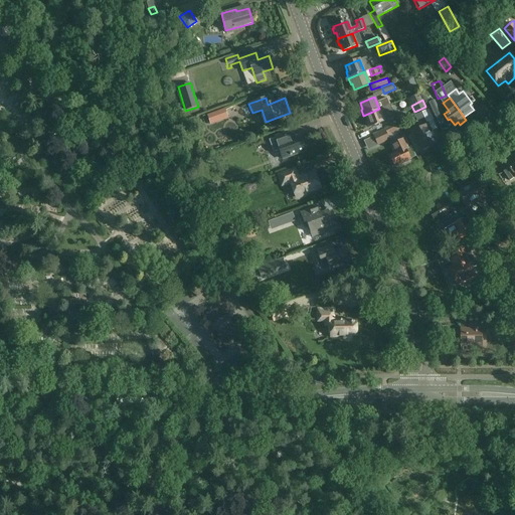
[(438,126),(445,122),(436,103),(427,106),(438,126)]
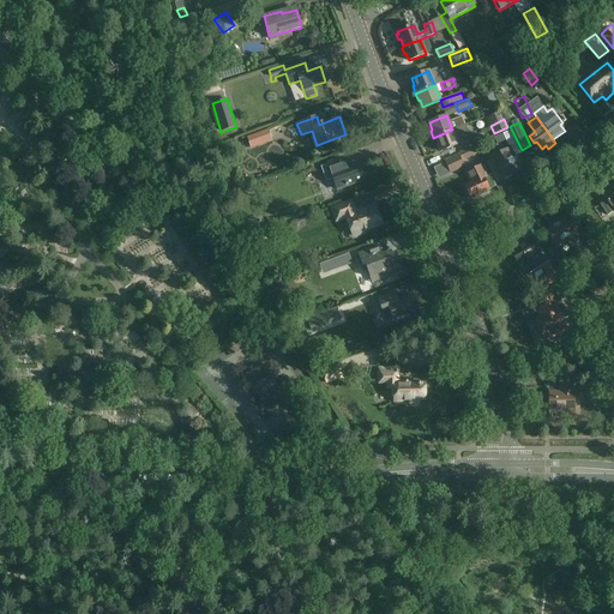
[(471,139),(465,125),(458,127),(452,130),(433,138),(437,145),(438,144),(440,151),(471,139)]
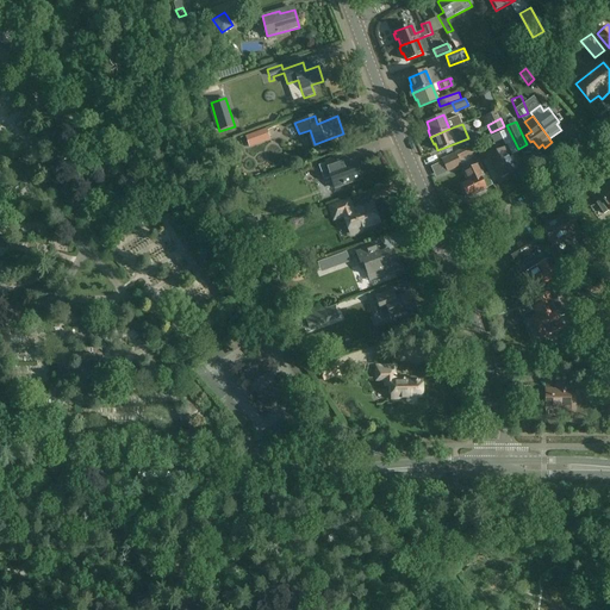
[(246,137),(249,148),(271,141),(267,129),(246,137)]
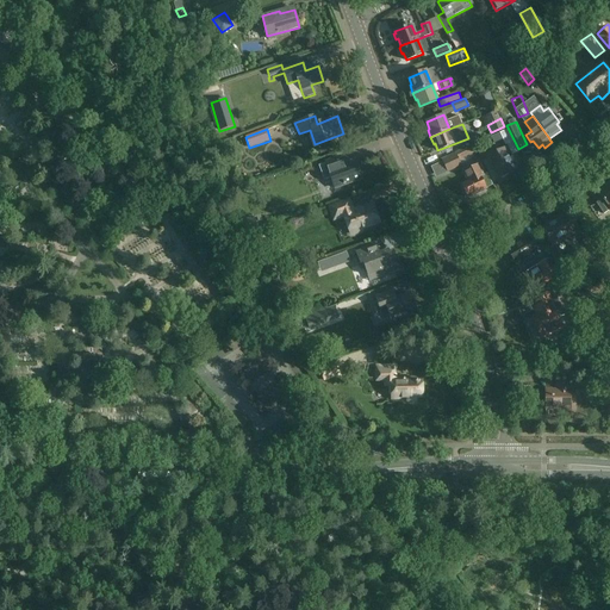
[(499,132),(505,145),(514,142),(508,129),(499,132)]
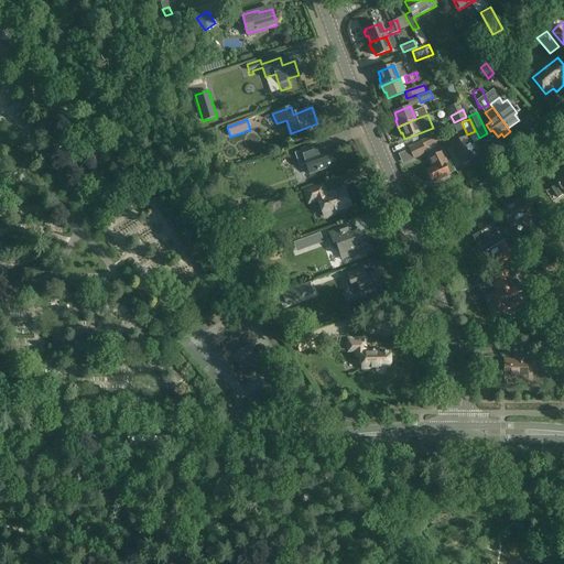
[(452,143),(462,165),(475,159),(469,145),(473,144),(469,136),(452,143)]
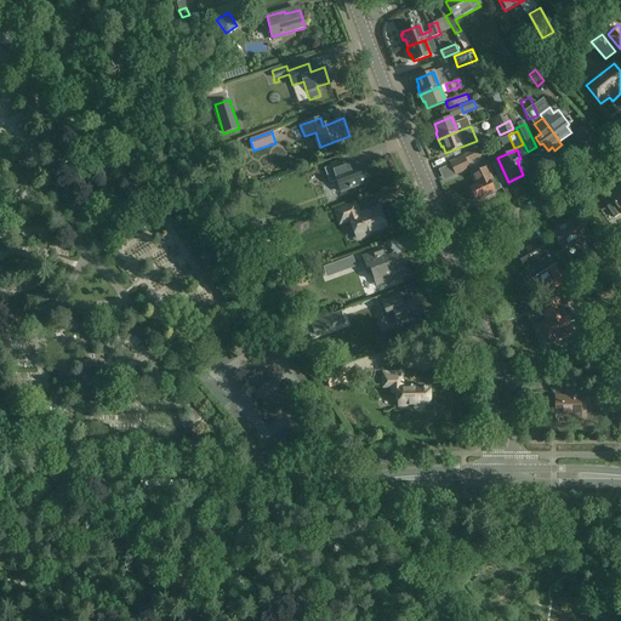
[(469,169),(463,157),(449,163),(455,176),(469,169)]
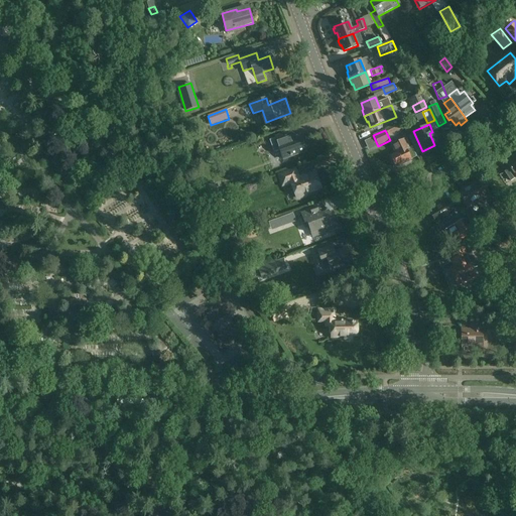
[(300,135),(291,138),(289,131),(275,136),(276,138),(270,140),(274,151),(280,149),(283,158),(305,150),(300,135)]
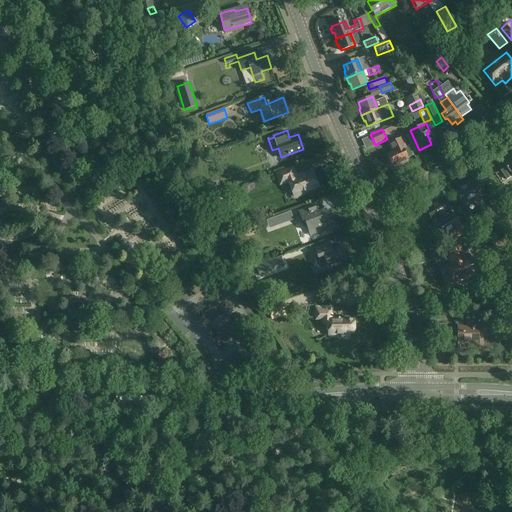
[(409,145),(406,147),(402,138),(389,144),(393,152),(388,154),(390,160),(388,160),(391,166),(392,165),(393,166),(408,159),(414,156),(409,145)]
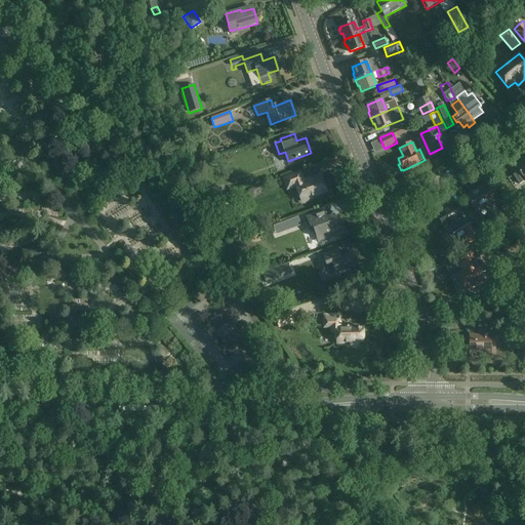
[(519,170),(513,174),(520,184),(524,179),(524,156),(520,160),(522,164),(517,167),(519,170)]
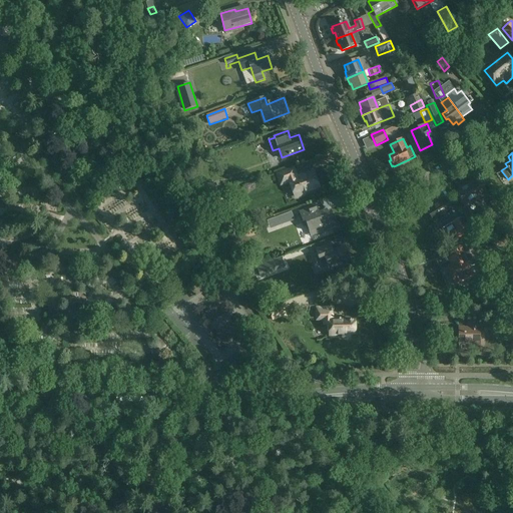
[(314,171),(298,177),(294,167),(277,173),(281,184),(289,181),(294,196),(319,187),(314,171)]
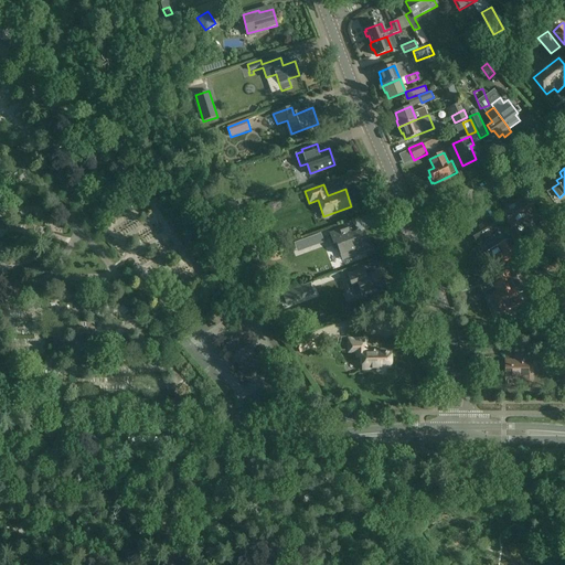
[(512,203),(514,205),(502,212),(512,227),(533,214),(522,196),(512,203)]
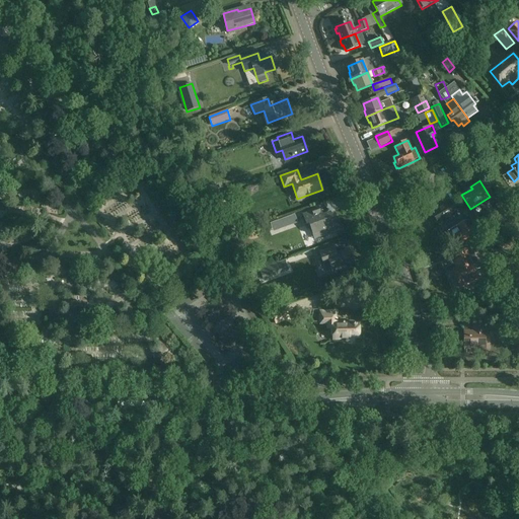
[(222,196),(218,186),(207,190),(211,200),(222,196)]
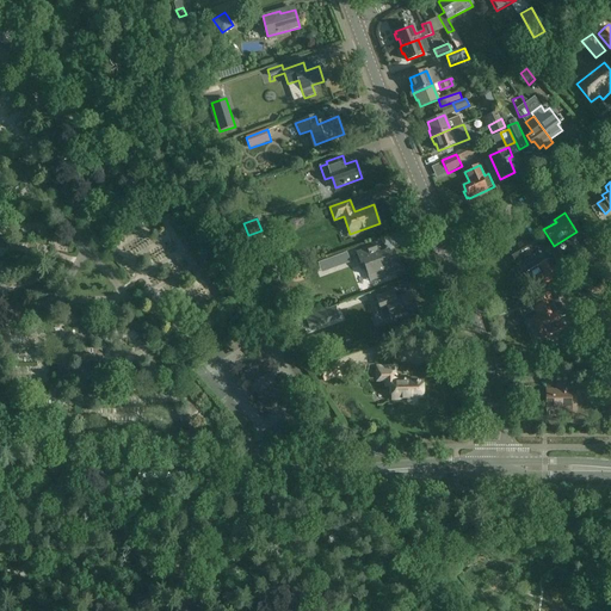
[(541,257),(536,251),(528,235),(512,244),(514,247),(508,250),(520,269),(541,257)]
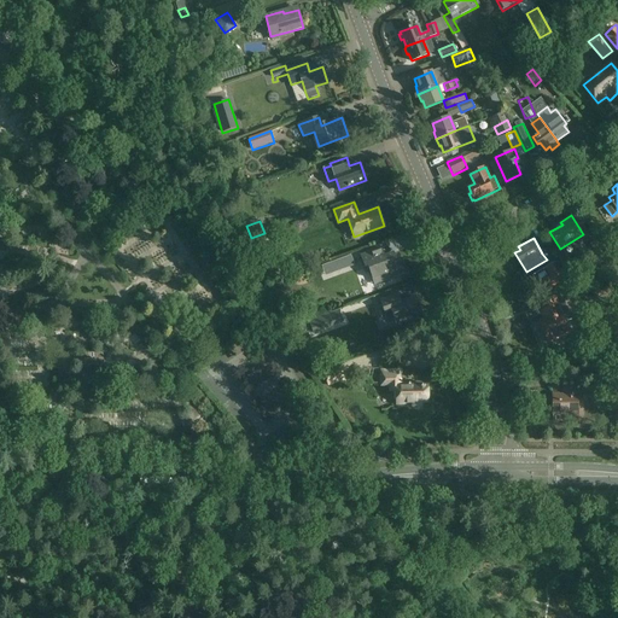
[(602,250),(596,240),(589,244),(595,254),(602,250)]
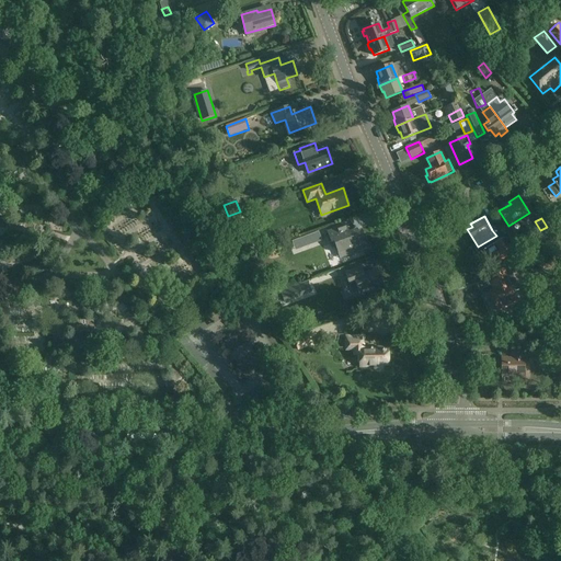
[(357,229),(350,232),(346,225),(327,232),(331,243),(333,242),(338,253),(353,247),(354,250),(366,245),(362,233),(359,235),(357,229)]
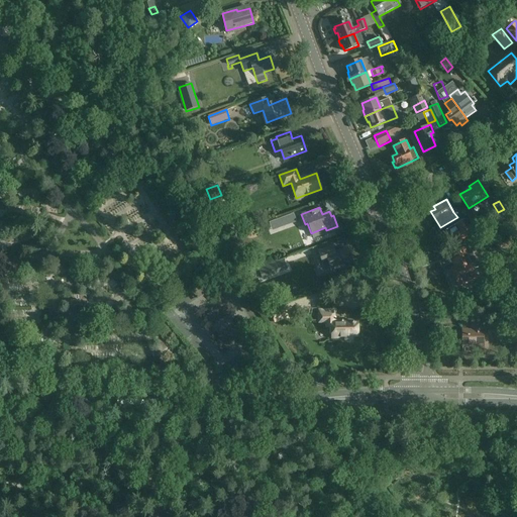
[(279,219),(282,227),(297,222),(294,213),(279,219)]
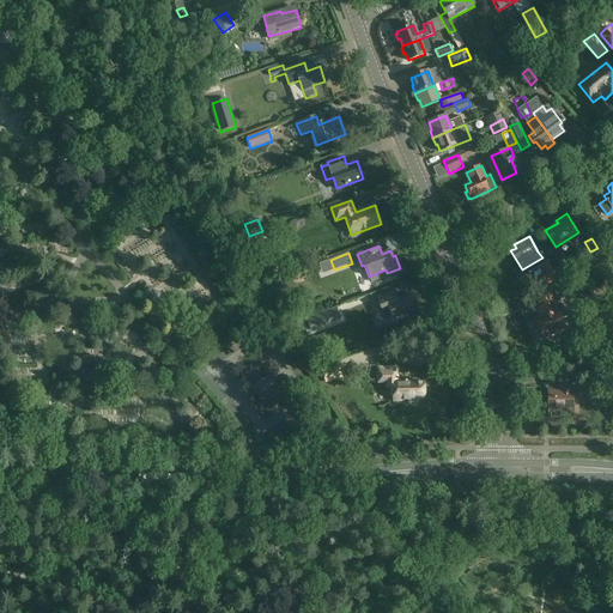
[(540,266),(545,274),(533,281),(538,290),(559,278),(554,268),(548,272),(544,263),(540,266)]
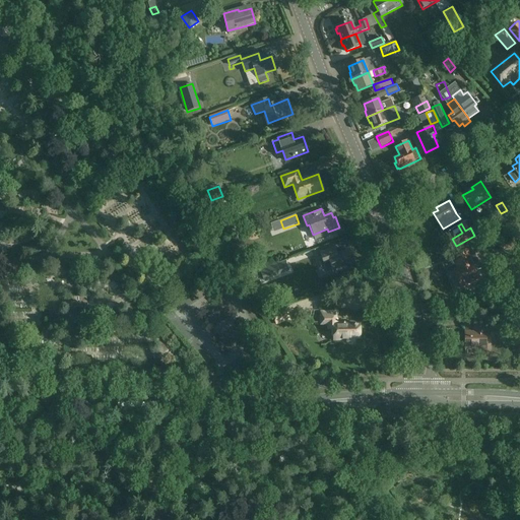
[(502,251),(519,245),(515,234),(498,241),(502,251)]
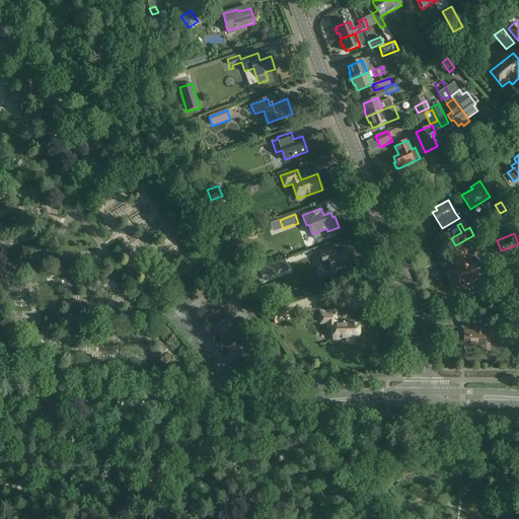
[(479,269),(473,251),(483,248),(482,243),(479,244),(475,235),(452,249),(454,253),(450,255),(455,269),(453,270),(460,288),(473,283),(472,281),(477,279),(474,271),(479,269)]
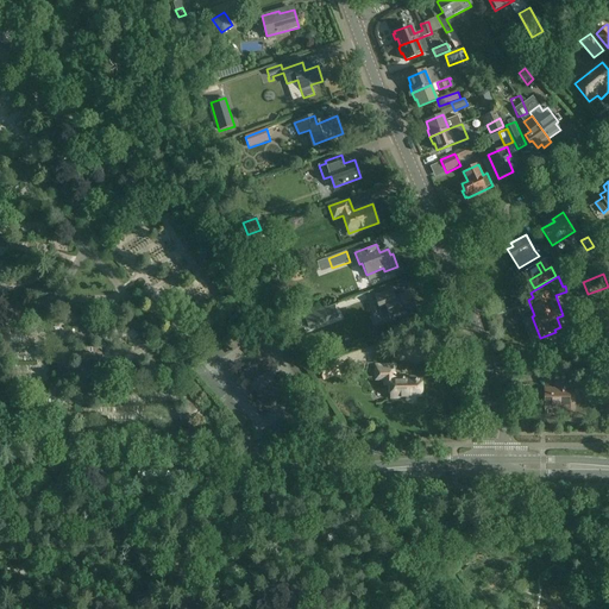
[(390,319),(416,311),(409,293),(394,297),(391,290),(375,296),(380,308),(385,306),(390,319)]
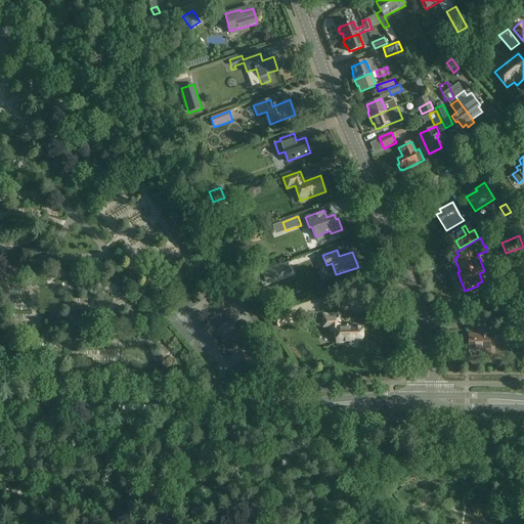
[(262,272),(265,282),(291,273),(288,263),(262,272)]
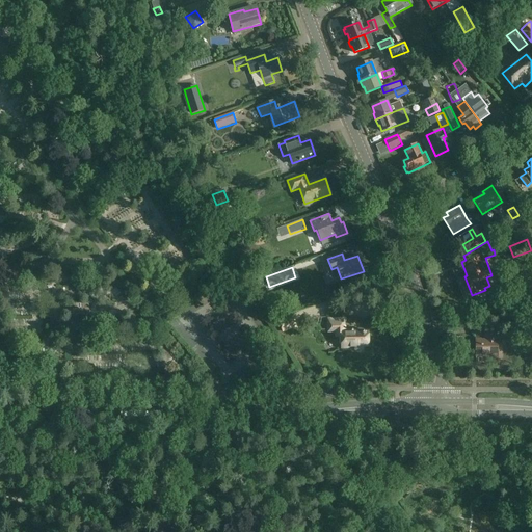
[(324,297),(307,301),(308,309),(325,304),(324,297)]
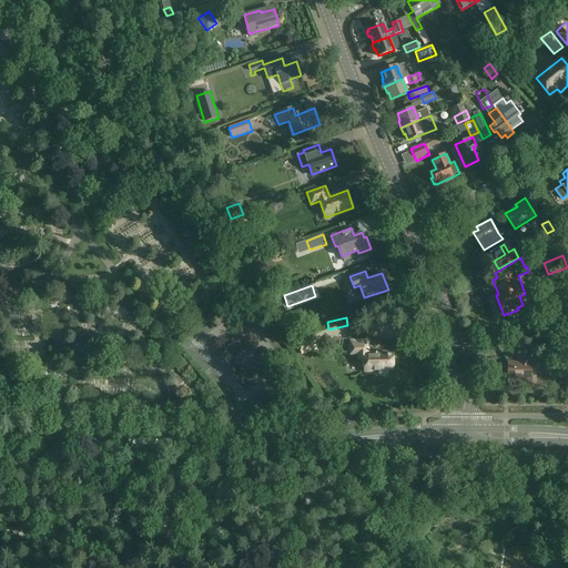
[(302,355),(317,350),(316,347),(316,346),(314,337),(313,337),(312,334),(296,338),(297,343),(296,343),(300,352),(301,352),(302,355)]
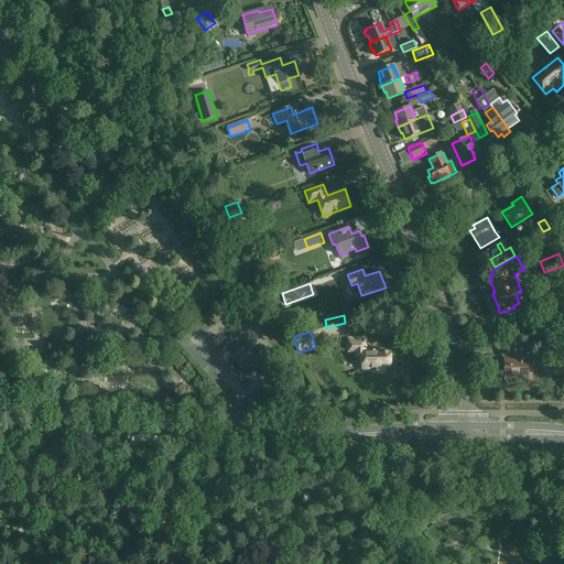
[(373,350),(367,350),(367,336),(346,337),(346,353),(356,353),(356,357),(361,357),(361,369),(369,369),(369,368),(376,368),(376,371),(384,371),(384,366),(387,366),(388,365),(390,364),(391,361),(390,350),(373,350)]
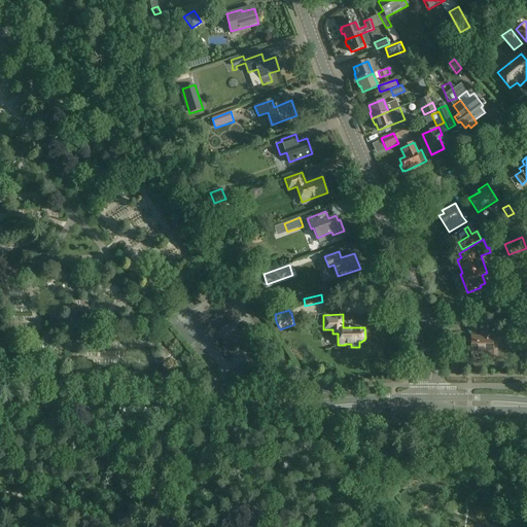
[(511,328),(523,328),(523,314),(511,314),(511,328)]
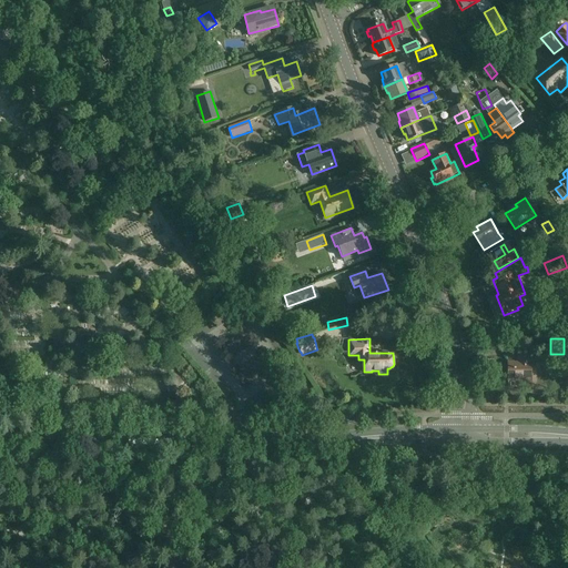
[(531,353),(518,353),(518,363),(508,363),(508,378),(521,378),(521,381),(531,381),(531,353)]
